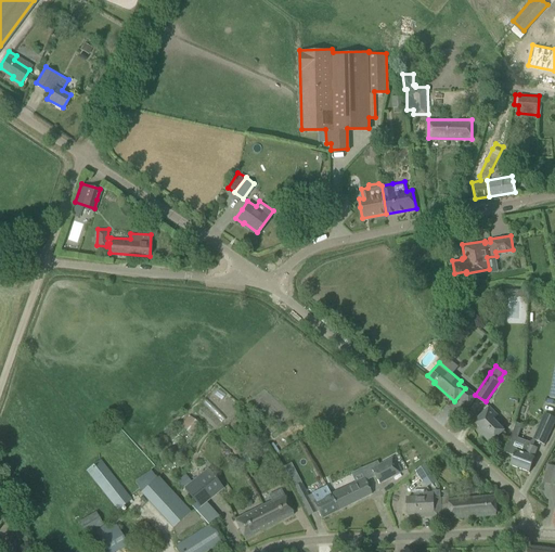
[(491,441),(505,427),(494,416),(498,413),(489,405),(474,419),(479,425),(476,428),(482,434),(482,433),(491,441)]
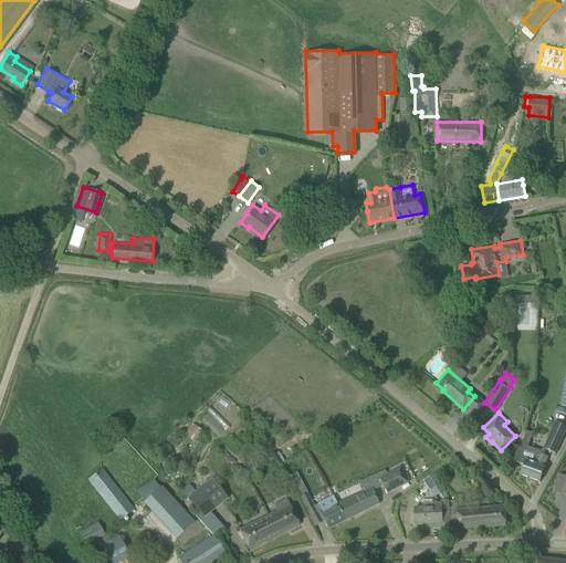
[(555,450),(565,427),(565,424),(556,419),(544,446),(555,450)]
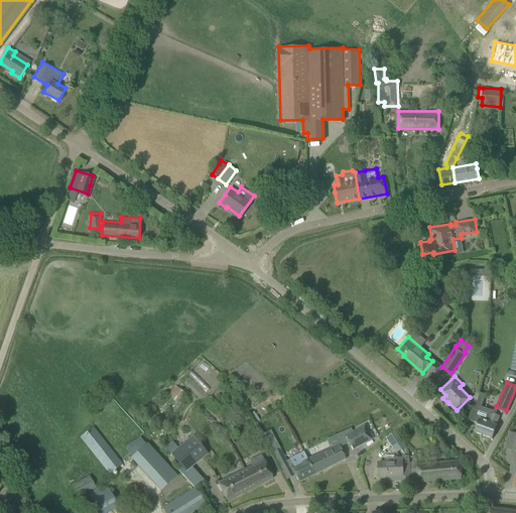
[(470,418),(478,422),(475,430),(492,436),(496,423),(499,414),(492,412),(493,410),(475,404),(470,418)]
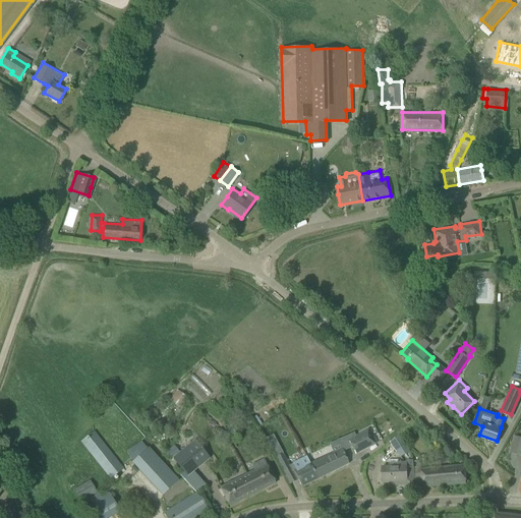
[(366,428),(348,438),(355,452),(373,442),(366,428)]
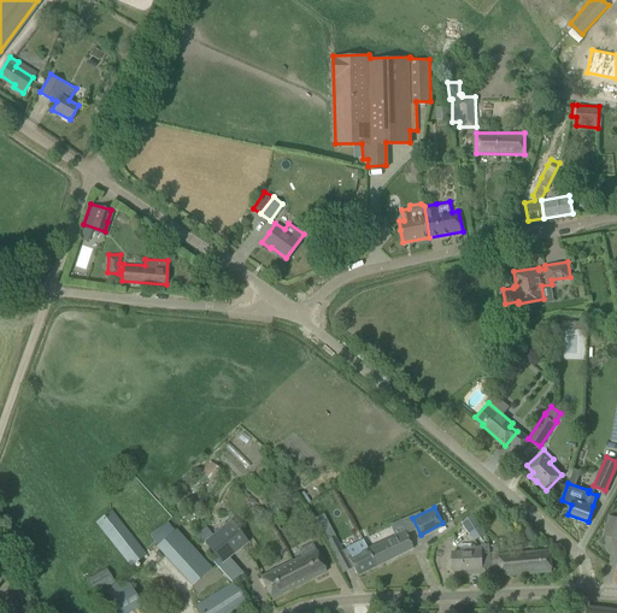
[(95,520),(131,565),(147,552),(112,508),(95,520)]
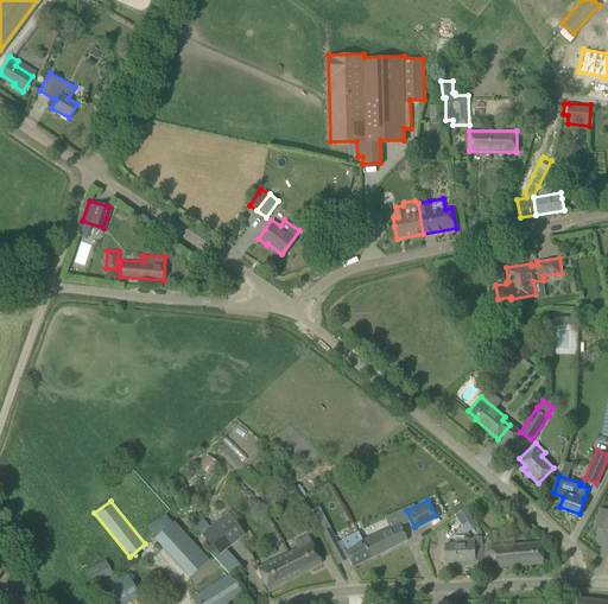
[(318,504),(310,508),(315,516),(322,513),(318,504)]
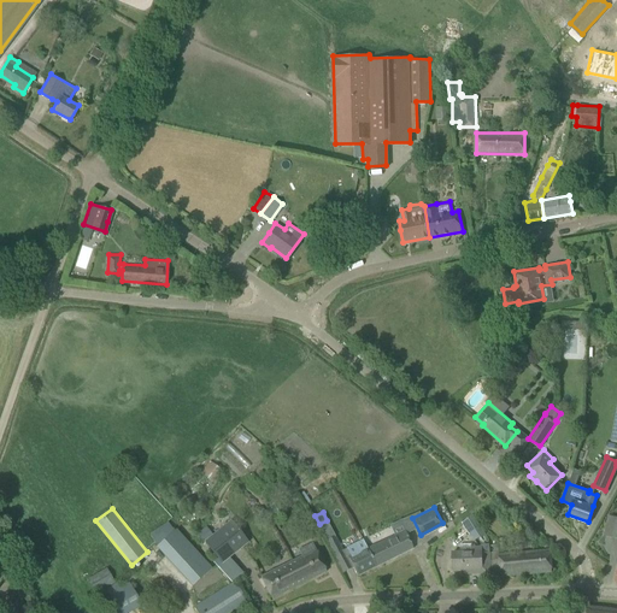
[(485,531),(472,512),(463,520),(474,538),(485,531)]
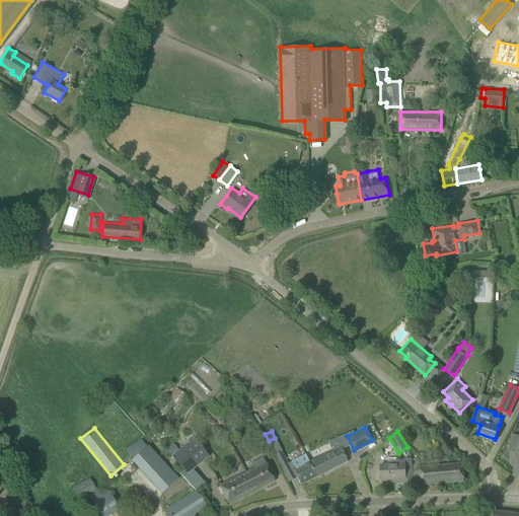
[(187,472),(209,454),(195,436),(172,454),(173,456),(169,459),(172,463),(176,459),(187,472)]
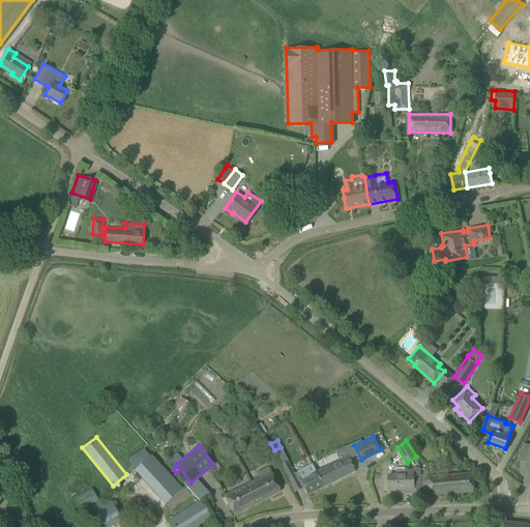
[(134,464),(148,455),(143,446),(128,457),(134,464)]
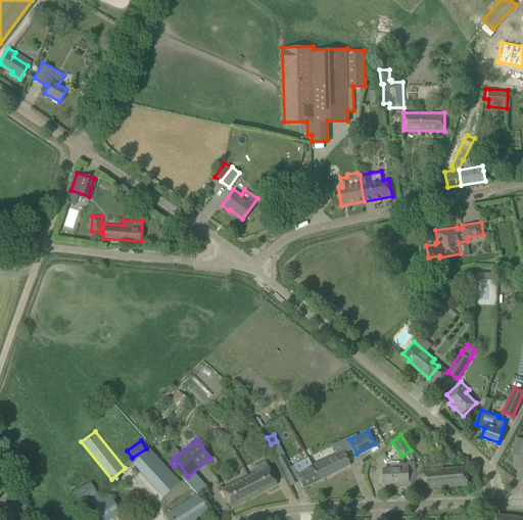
[(343,448),(312,463),(310,464),(318,479),(350,463),(345,454),(343,448)]
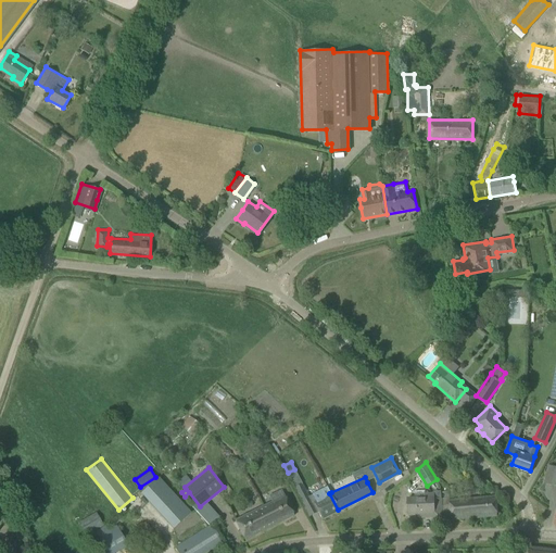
[(301,482),(294,486),(302,501),(308,497),(307,494),(301,482)]
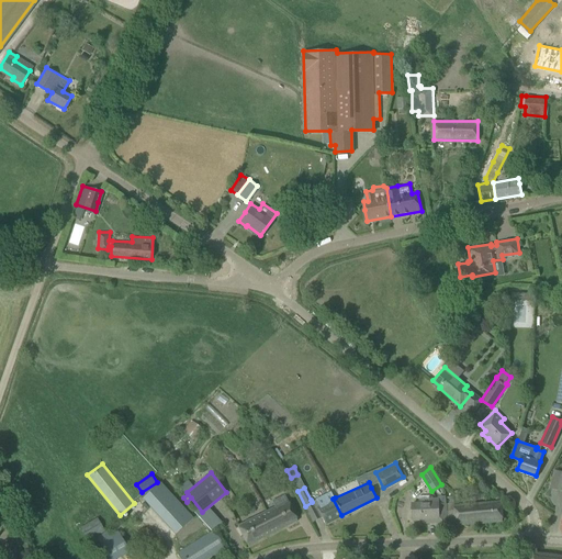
[(341,515),(333,499),(335,498),(330,490),(311,500),(312,502),(314,506),(316,505),(325,523),(327,522),(341,515)]
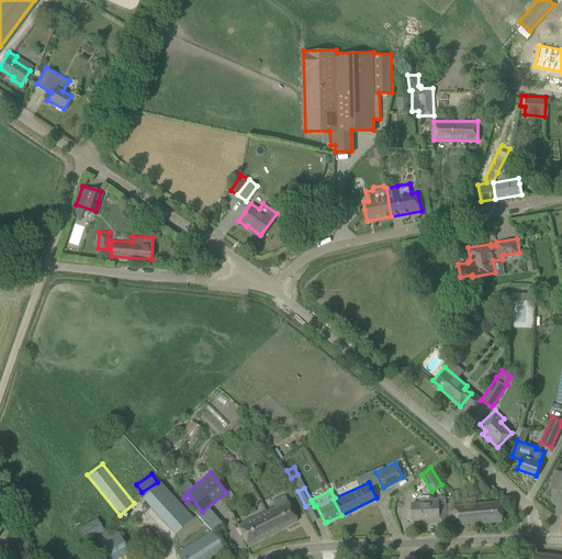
[(503,520),(501,500),(490,501),(459,503),(458,490),(451,490),(452,494),(447,494),(449,523),(456,522),(456,524),(503,520)]
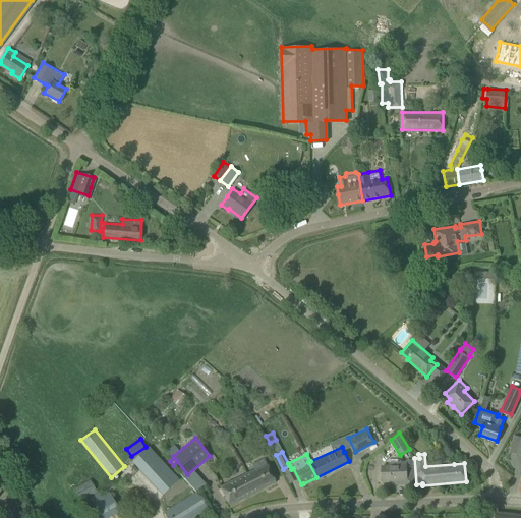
[(276,480),(271,472),(263,456),(252,462),(254,467),(243,473),(252,493),(276,480)]
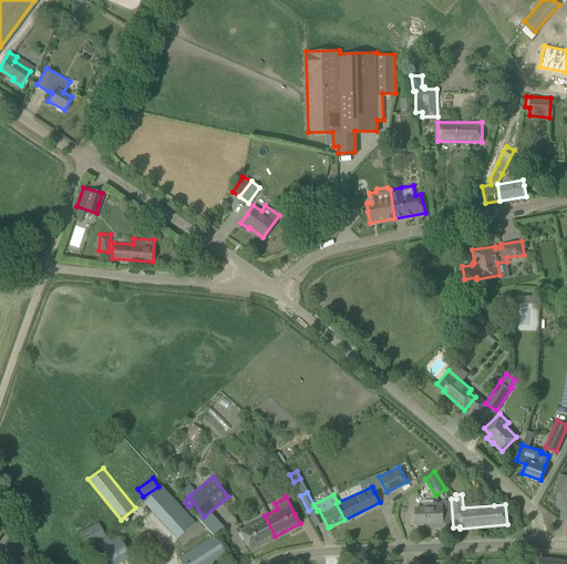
[(442,525),(451,525),(450,499),(442,499),(442,500),(432,500),(433,504),(415,505),(416,523),(442,522),(442,525)]
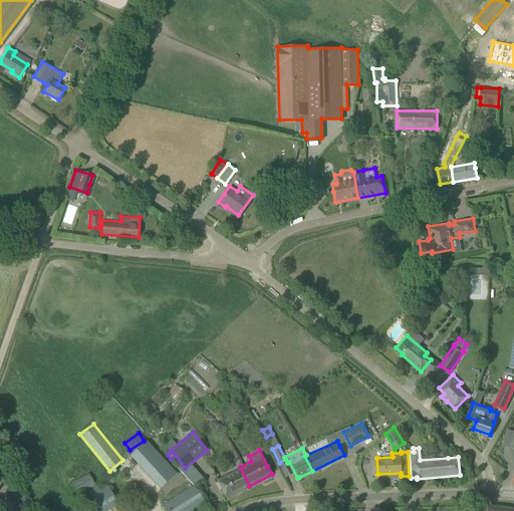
[(227,497),(249,486),(240,467),(217,479),(227,497)]
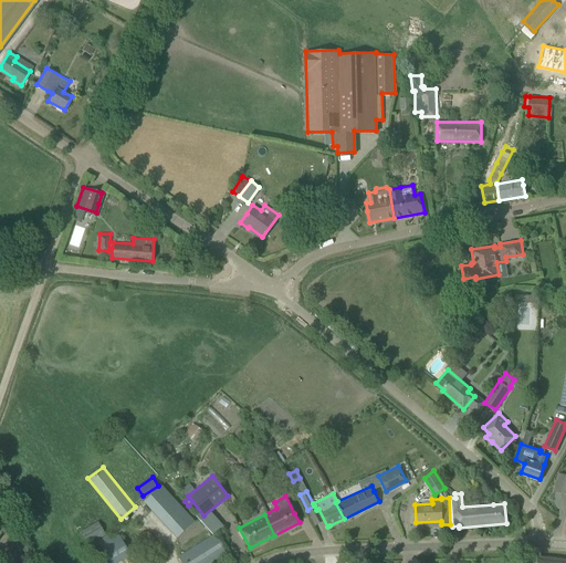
[(215,532),(178,555),(182,562),(203,562),(226,550),(215,532)]
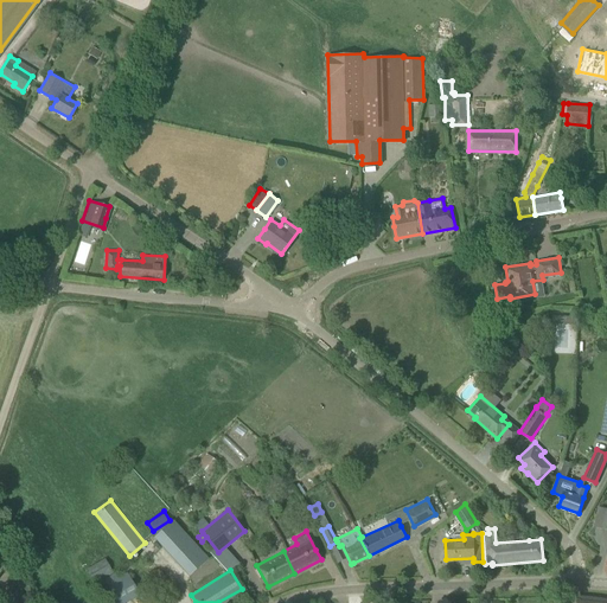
[(140,594),(127,571),(101,587),(110,602),(123,602),(132,598),(134,602),(139,600),(136,596),(140,594)]
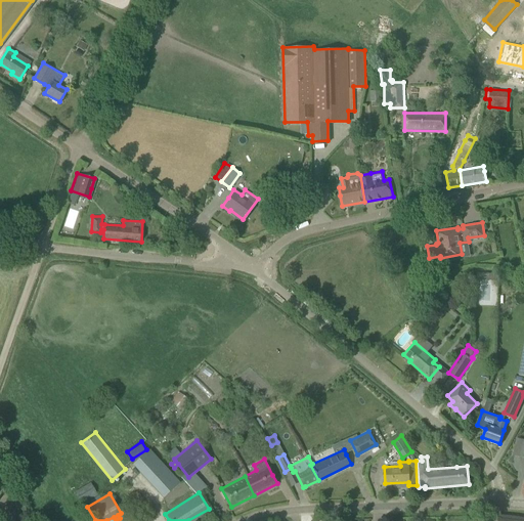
[(145,508),(139,498),(132,504),(138,513),(145,508)]
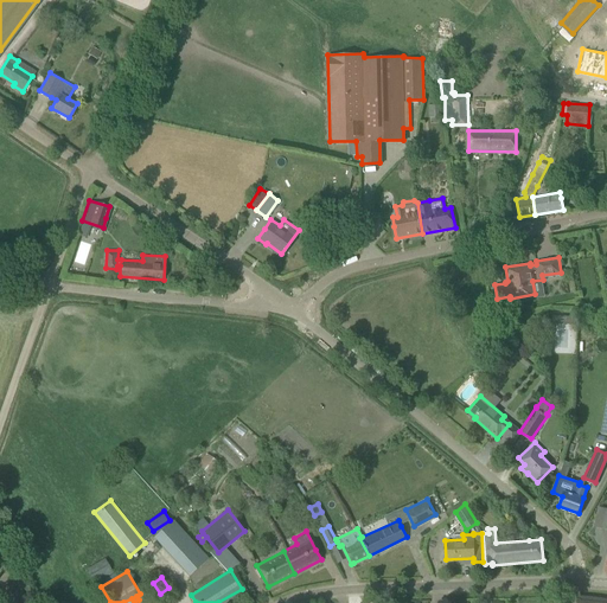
[(8,602),(23,602),(16,588),(4,594),(8,602)]
